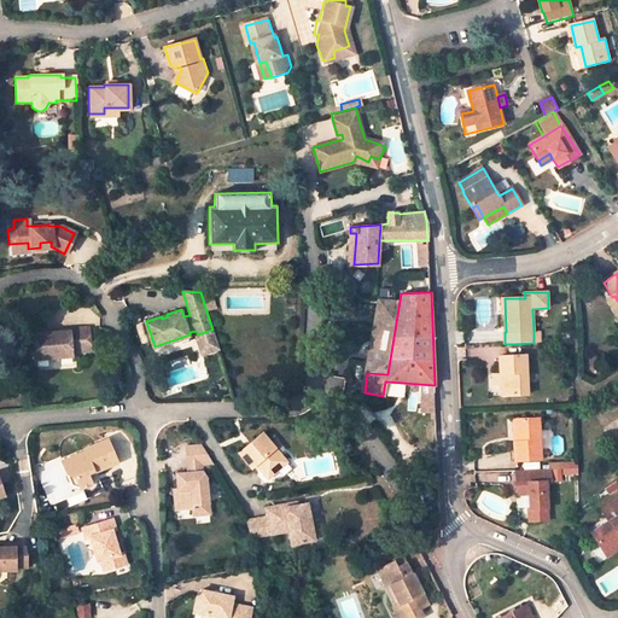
[(617,301),(614,296),(612,297),(607,301),(617,319),(617,318),(617,301)]
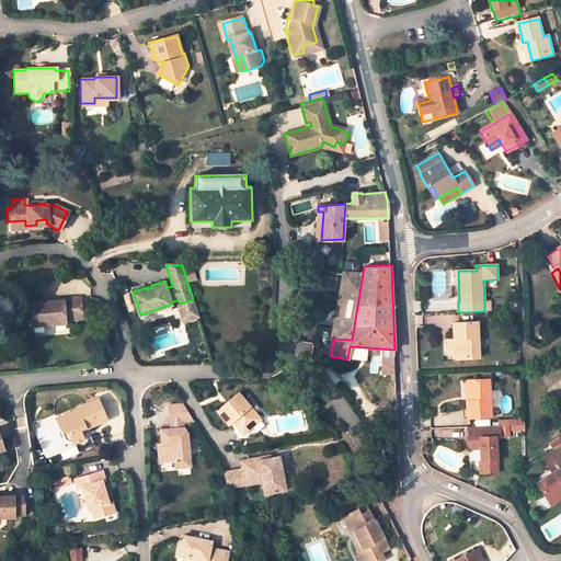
[(193,270),(184,272),(187,283),(196,281),(193,270)]
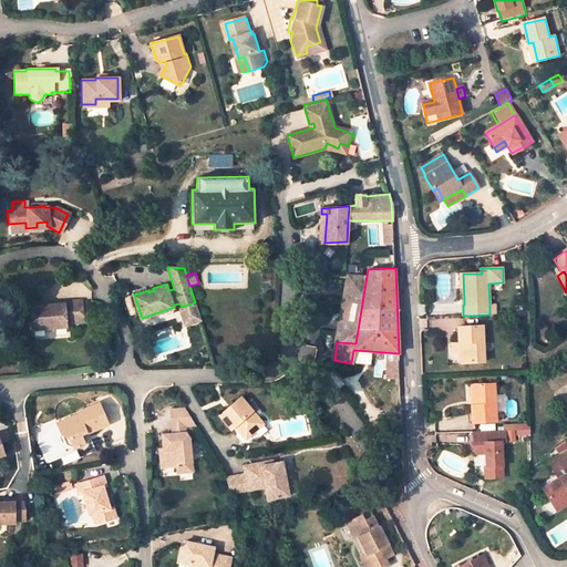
[(356,343),(367,276),(348,275),(337,342),(356,343)]
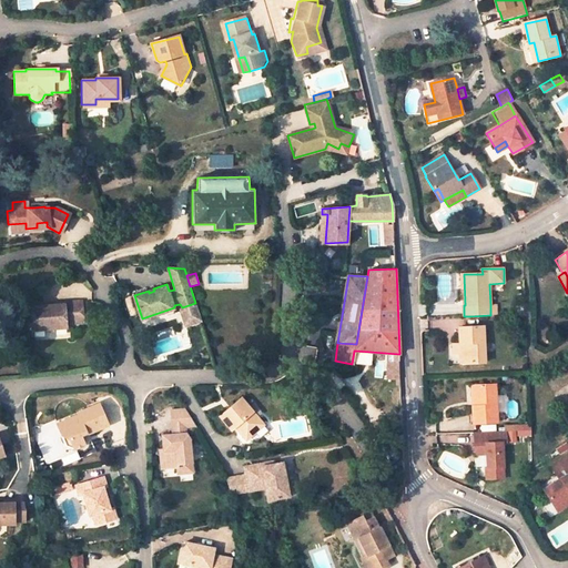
[(63,305),(31,307),(33,330),(66,328),(66,324),(83,323),(82,302),(63,303),(63,305)]
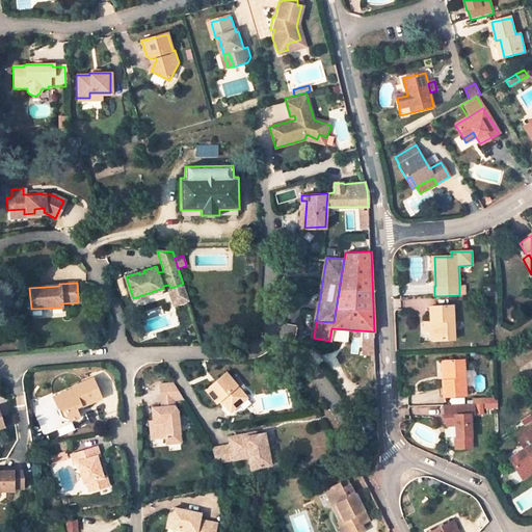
[(175,303),(188,299),(183,284),(170,288),(175,303)]
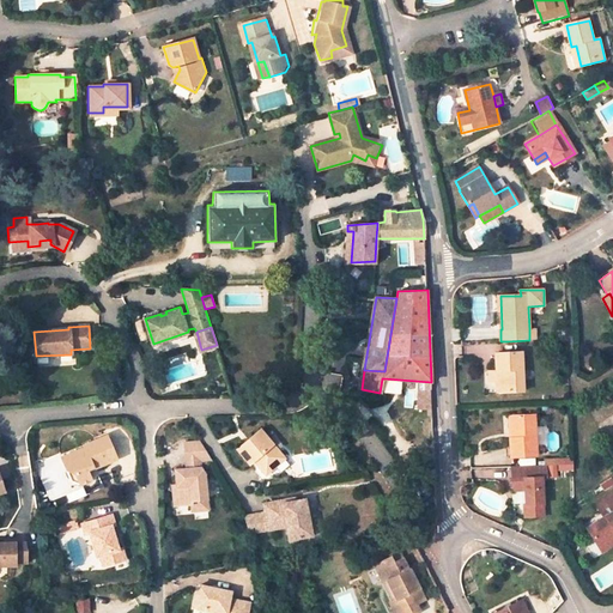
[(508,353),(508,341),(501,341),(495,341),(495,353),(508,353)]
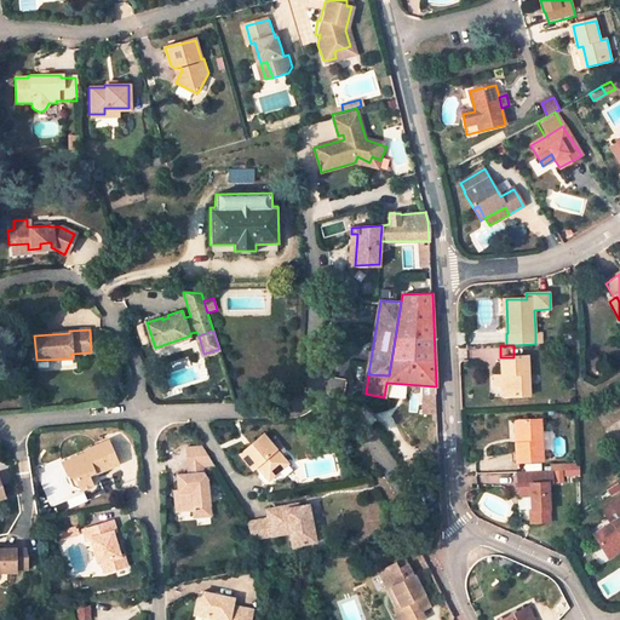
[(501,375),(503,385),(503,397),(529,396),(527,357),(514,357),(500,357),(501,375)]
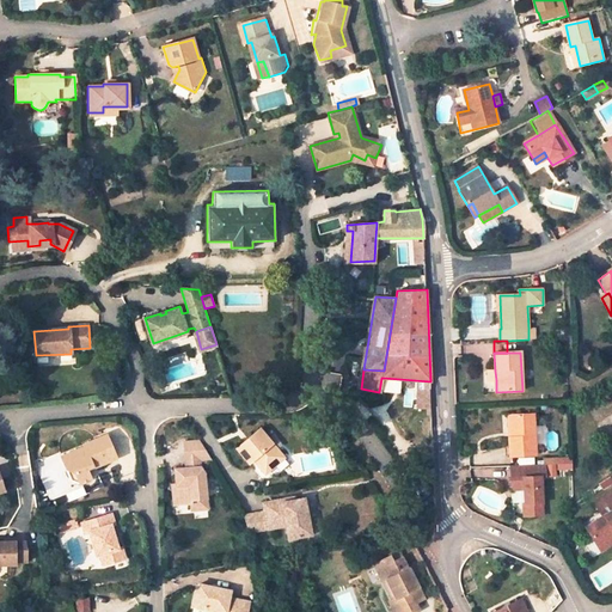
[(430,381),(415,380),(416,408),(432,408),(430,381)]
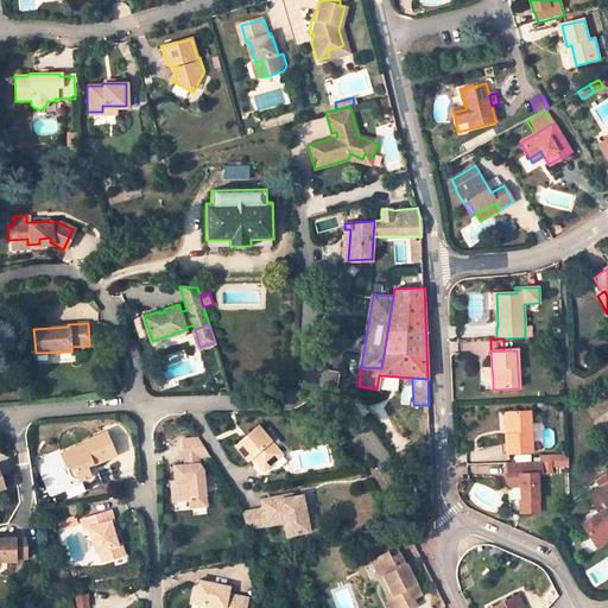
[(508,436),(506,436),(506,454),(511,455),(524,454),(532,454),(530,411),(507,413),(508,436)]
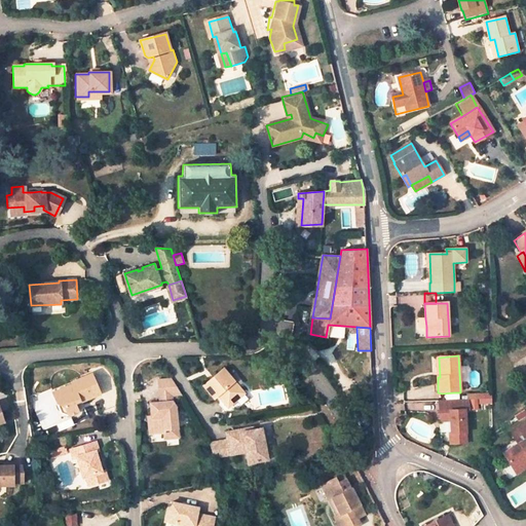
[(211,380),(204,386),(216,400),(220,396),(230,407),(247,392),(223,369),(216,375),(216,380),(213,382),(211,380)]
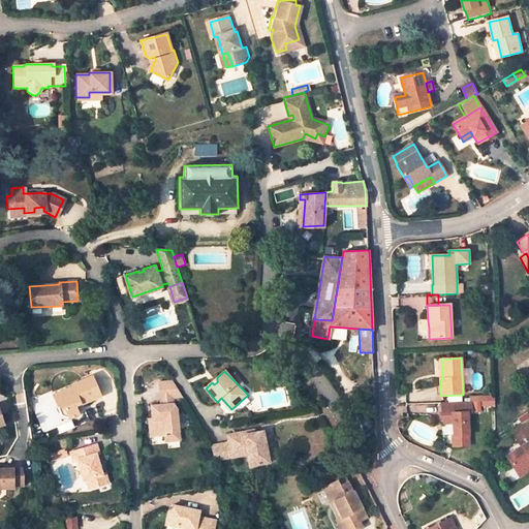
[(58,406),(64,408),(68,417),(79,413),(74,404),(73,402),(79,401),(81,402),(83,403),(101,396),(93,376),(72,384),(73,386),(53,395),(58,406)]
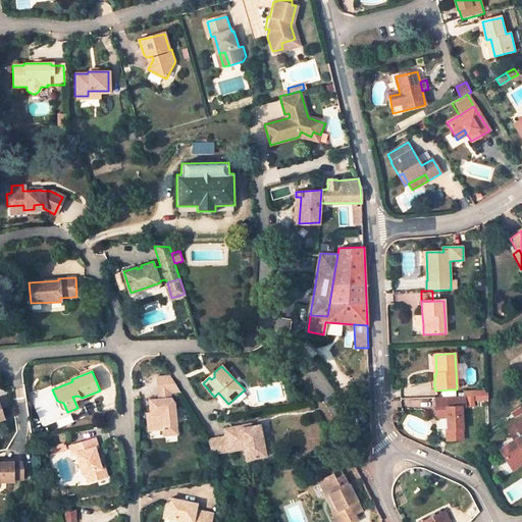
[(171,394),(180,394),(171,377),(157,378),(158,401),(158,406),(150,406),(150,414),(147,414),(148,431),(162,431),(162,436),(177,435),(175,404),(173,400),(171,400),(171,394)]
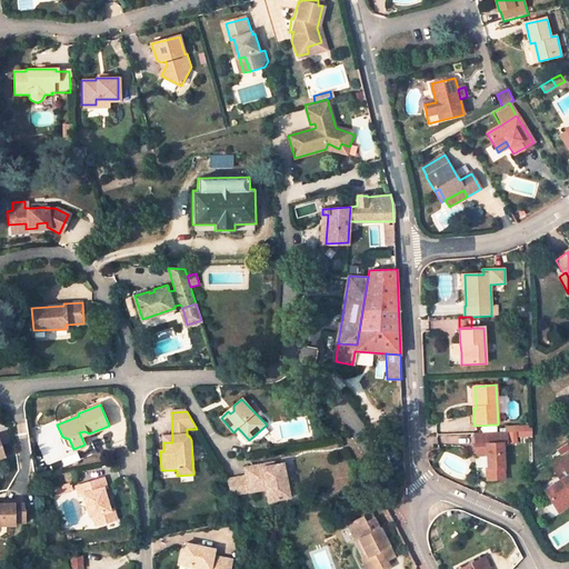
[(386,421),(372,428),(378,440),(388,436),(386,421)]
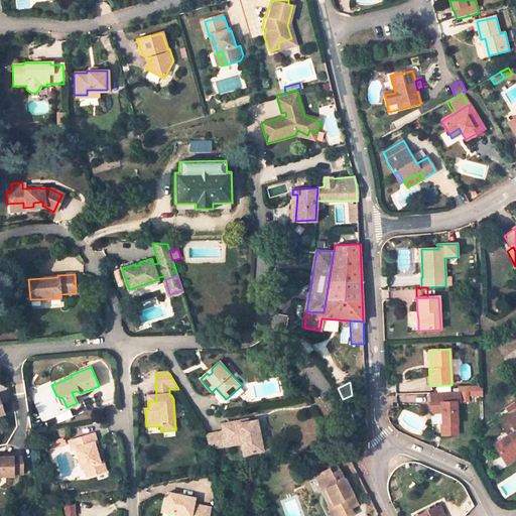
[(433,386),(433,393),(445,393),(444,385),(433,386)]
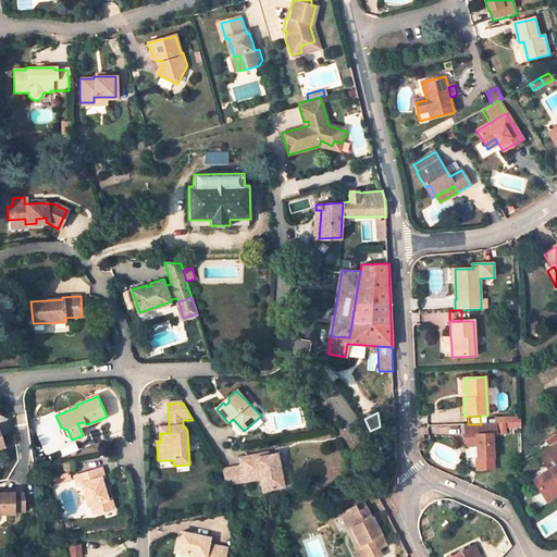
[(481,424),(468,424),(463,425),(466,445),(478,445),(479,458),(481,459),(481,470),(494,470),(492,435),(497,435),(496,423),(481,424)]
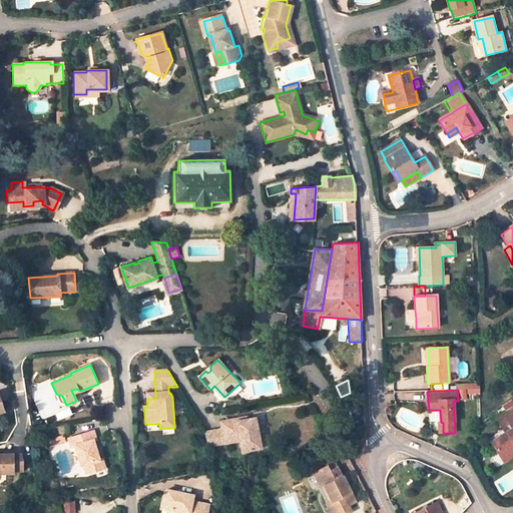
[(56,394),(59,403),(66,405),(62,396),(56,394)]
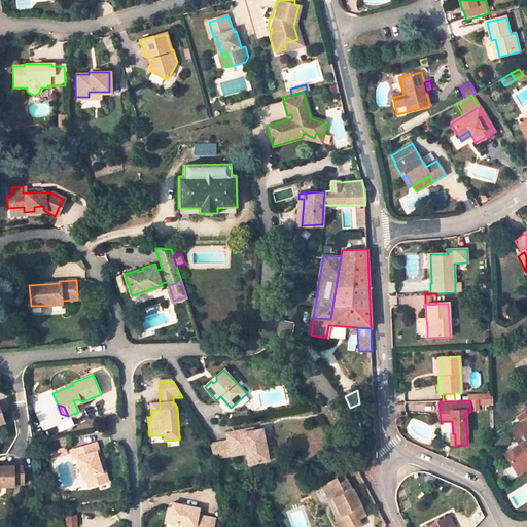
[(526,422),(512,432),(520,446),(526,441),(526,422)]
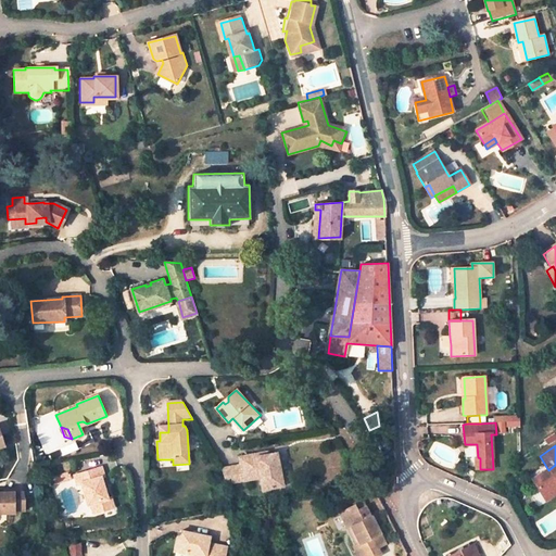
[(242,465),(244,479),(261,476),(263,489),(285,485),(278,452),(257,455),(257,452),(241,455),(242,465)]
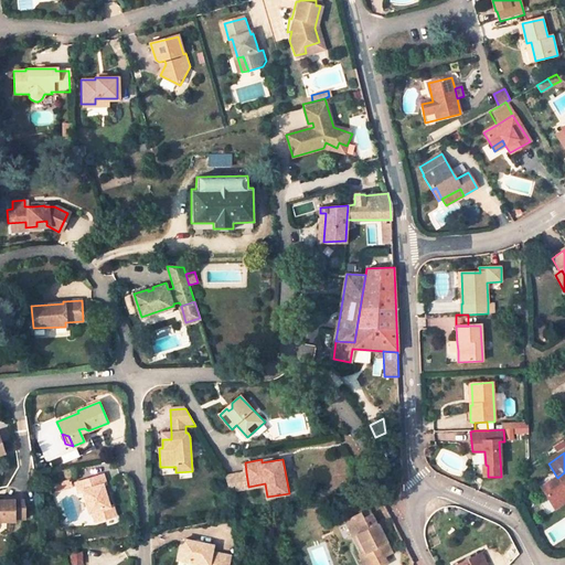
[(246,472),(225,476),(230,489),(248,487),(246,472)]
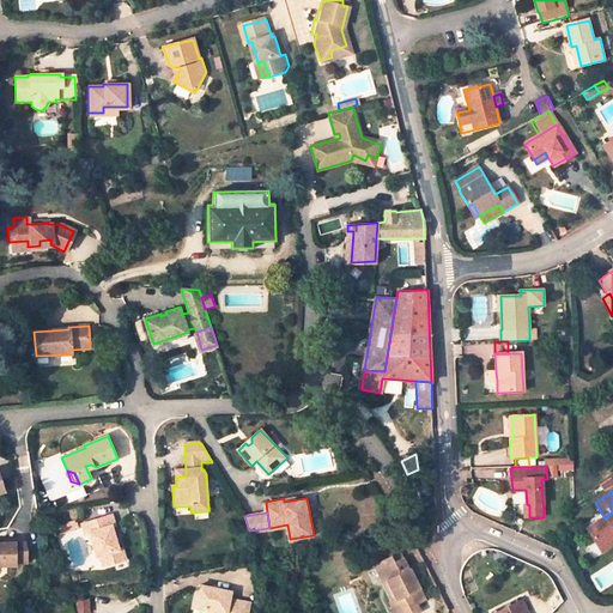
[(600,548),(612,540),(612,513),(605,519),(588,529),(600,548)]
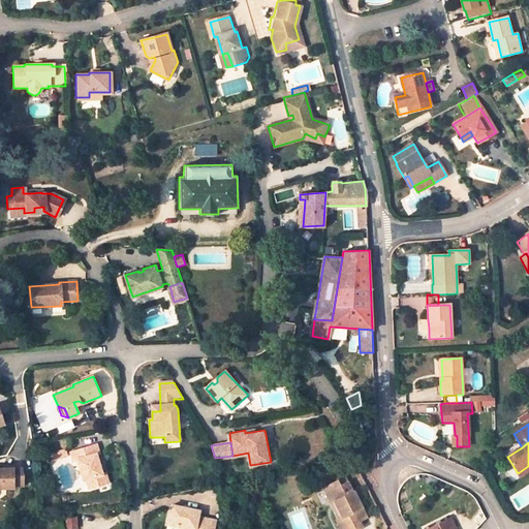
[(84,481),(87,480),(90,489),(107,484),(105,474),(102,474),(96,456),(99,455),(96,445),(71,454),(74,463),(78,462),(84,481)]
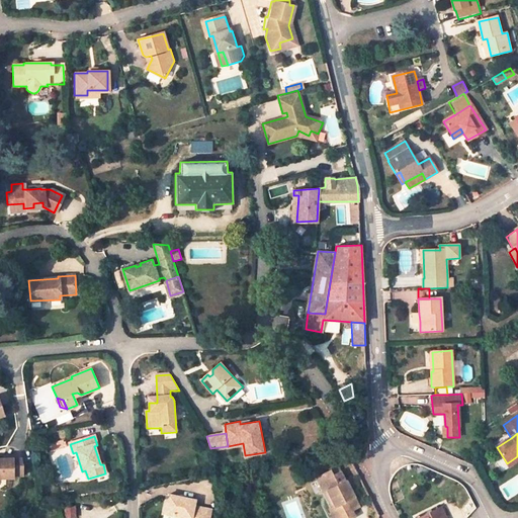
[(66,439),(50,443),(52,451),(68,447),(66,439)]
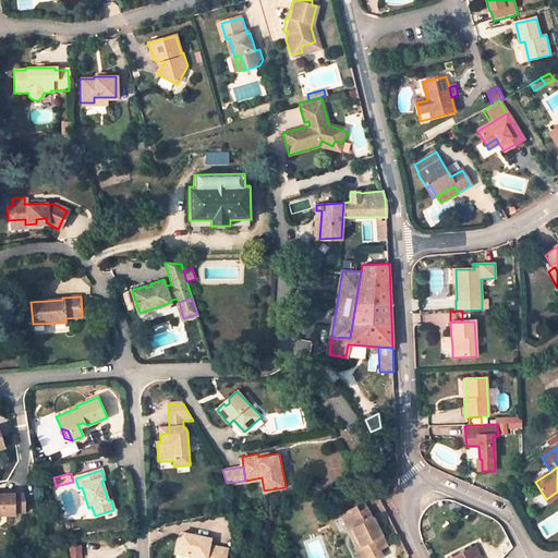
[(548,504),(557,497),(557,492),(546,499),(548,504)]
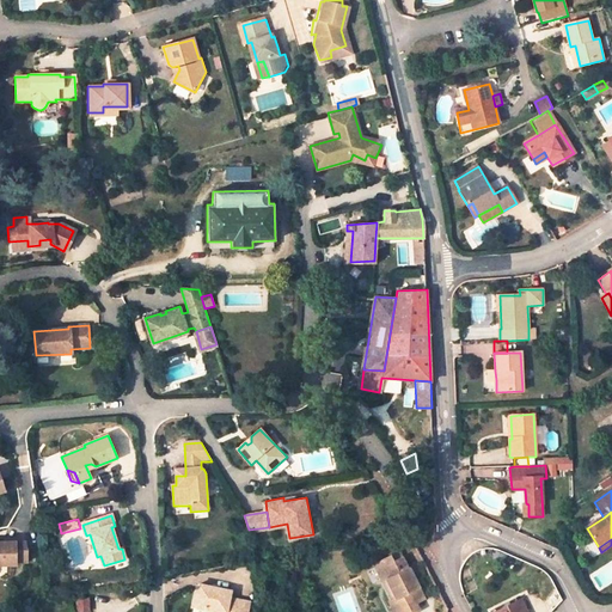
[(0,565),(5,563),(20,562),(20,558),(31,558),(31,546),(29,548),(29,540),(0,540),(0,565)]
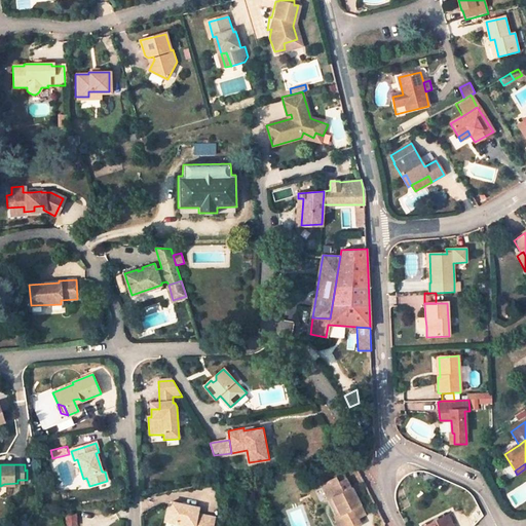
[(335,477),(322,484),(337,514),(334,515),(339,525),(350,525),(361,521),(359,516),(365,513),(350,484),(341,489),(337,481),(335,477)]
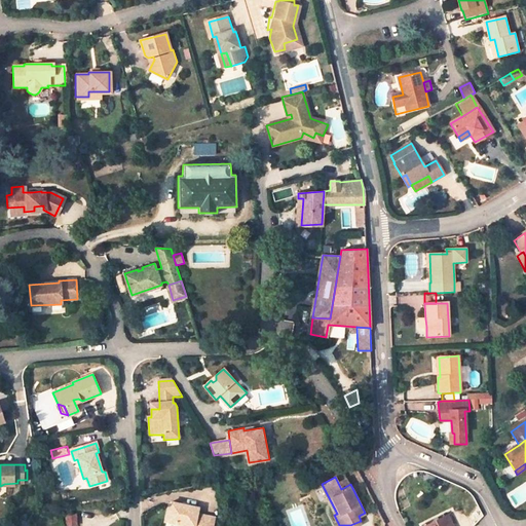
[(346,477),(337,481),(341,489),(350,484),(346,477)]
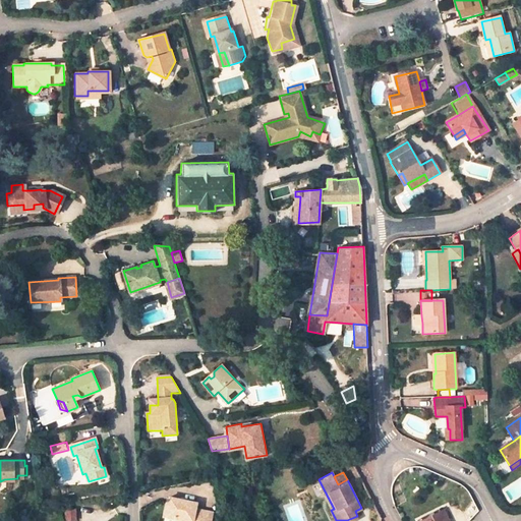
[(212,520),(213,514),(196,511),(196,505),(169,500),(165,518),(179,520),(212,520)]
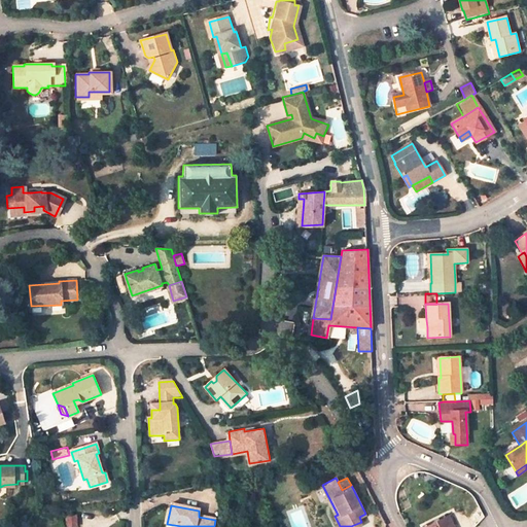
[(449,526),(445,518),(425,526),(449,526)]
